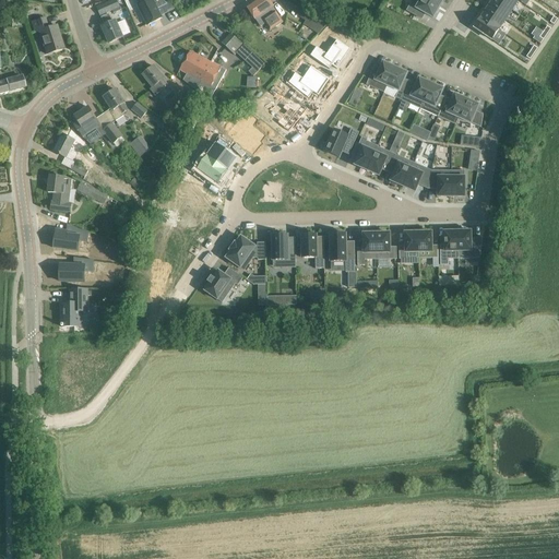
[(100,15),(113,11),(115,13),(121,10),(116,0),(115,0),(97,8),(100,15)]
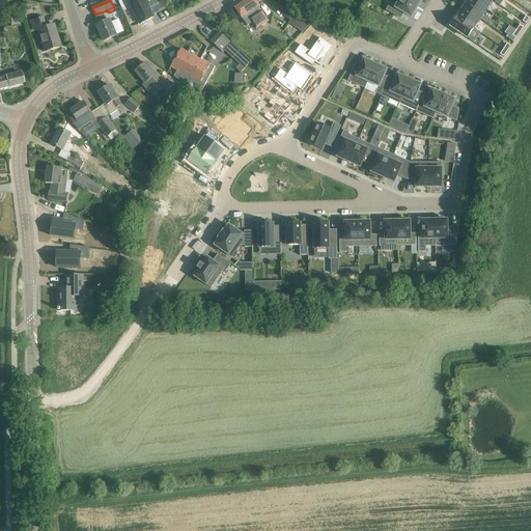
[(136,0),(139,5),(134,7),(142,27),(156,21),(151,12),(162,8),(156,0),(136,0)]
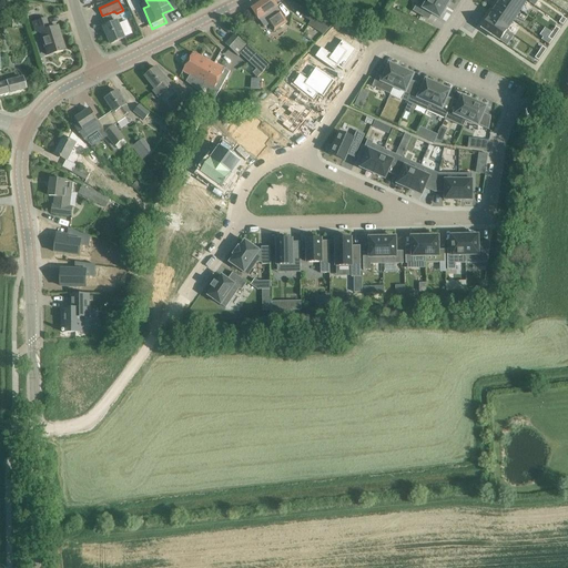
[(277,7),(276,4),(272,0),(262,0),(252,8),(260,20),(260,19),(265,28),(269,24),(274,32),(287,22),(277,8),(277,7)]
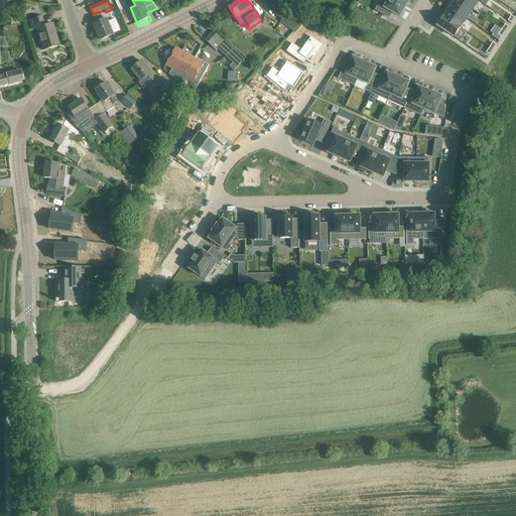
[(395,0),(381,0),(376,10),(389,17),(392,12),(400,17),(406,6),(395,0)]
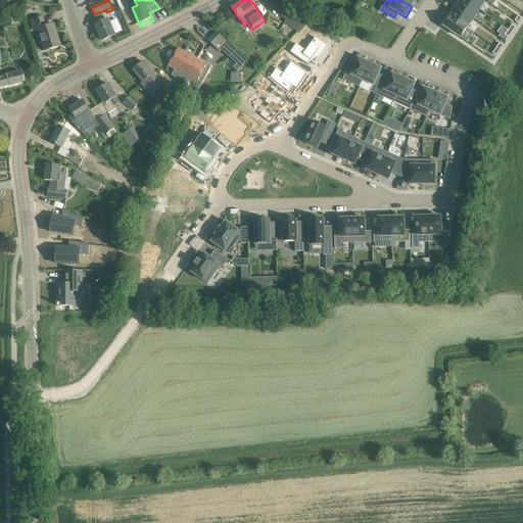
[(462,0),(457,8),(473,19),(479,10),(465,0),(462,0)]
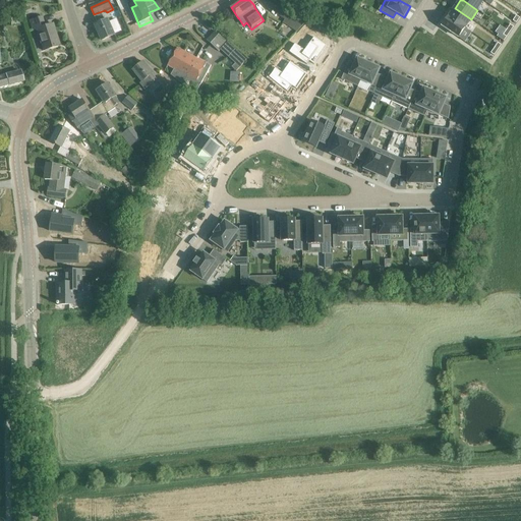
[(463,0),(477,10),(483,1),(482,0),(463,0)]
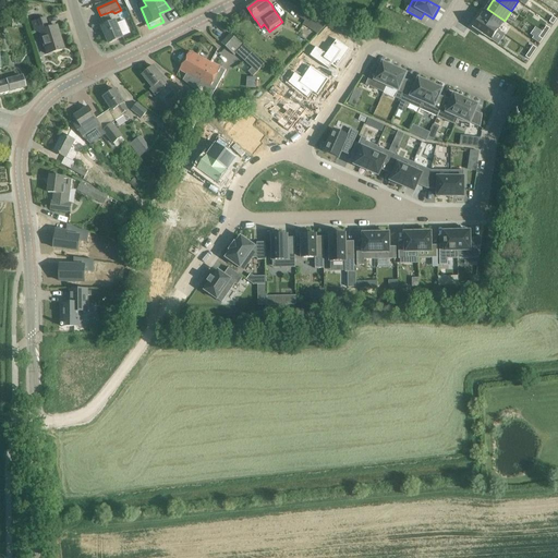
[(498,29),(505,21),(487,9),(481,19),(498,29)]
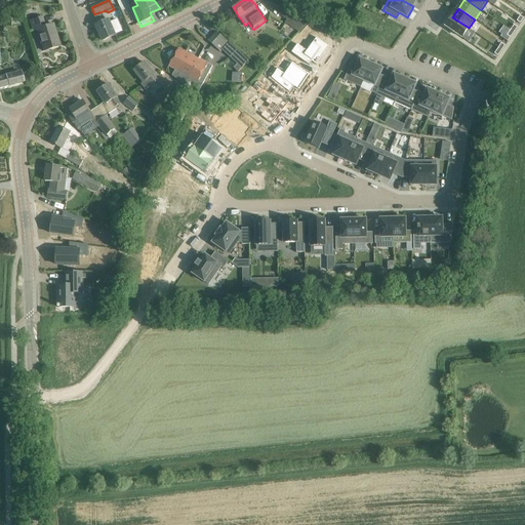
[(116,35),(112,26),(108,19),(106,21),(103,13),(94,16),(98,25),(95,26),(103,41),(116,35)]
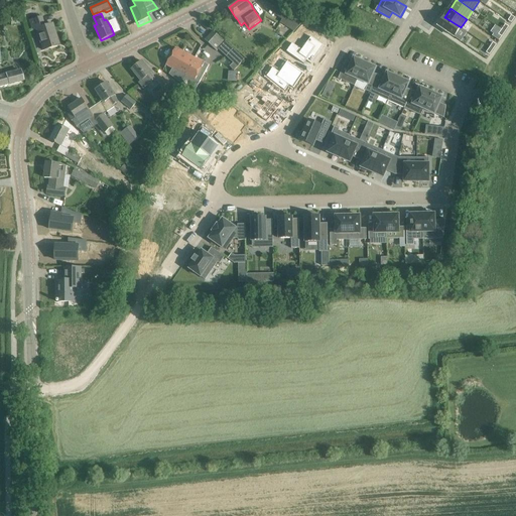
[(294,31),(301,24),(286,14),(280,23),(294,31)]
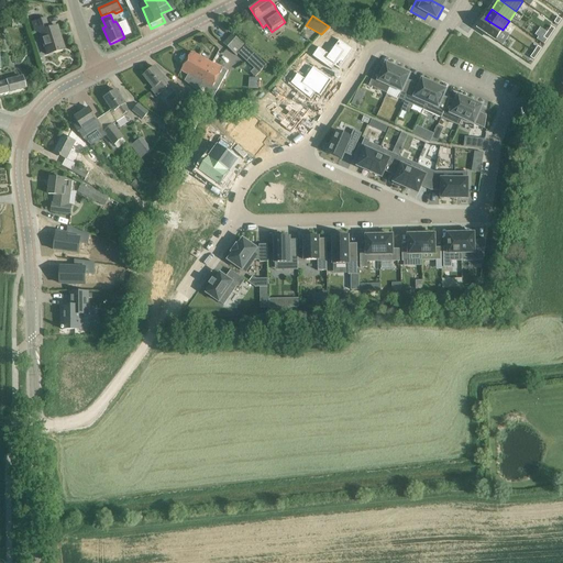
[(40,32),(43,44),(47,55),(64,50),(57,26),(48,29),(45,19),(34,22),(33,23),(36,33),(40,32)]
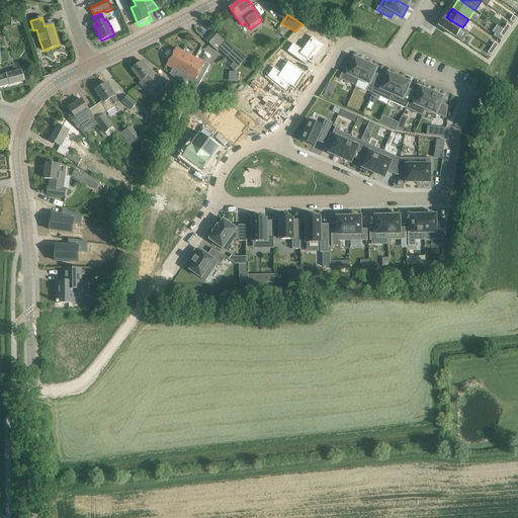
[(456,37),(462,27),(446,17),(440,26),(456,37)]
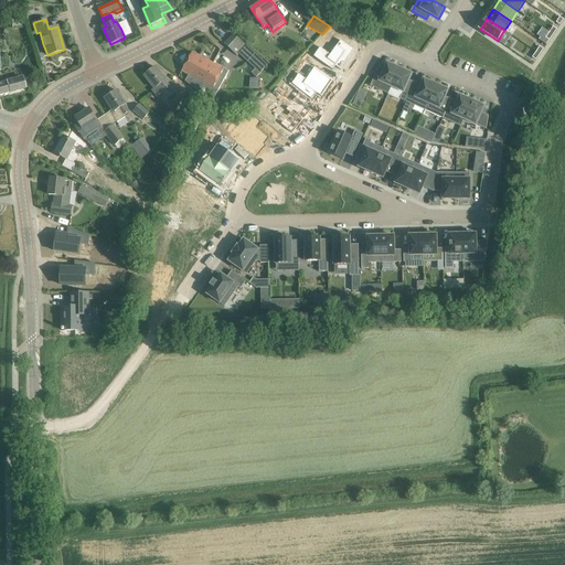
[(246,45),(242,41),(234,34),(224,44),(233,52),(237,56),(246,45)]
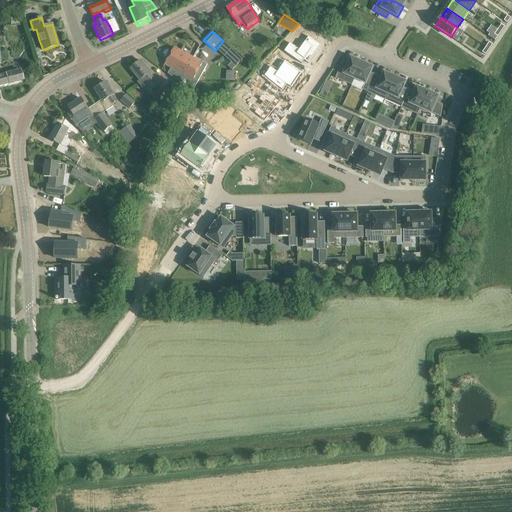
[(289,42),(284,51),(302,63),(304,60),(308,63),(320,45),(303,33),(294,46),(289,42)]
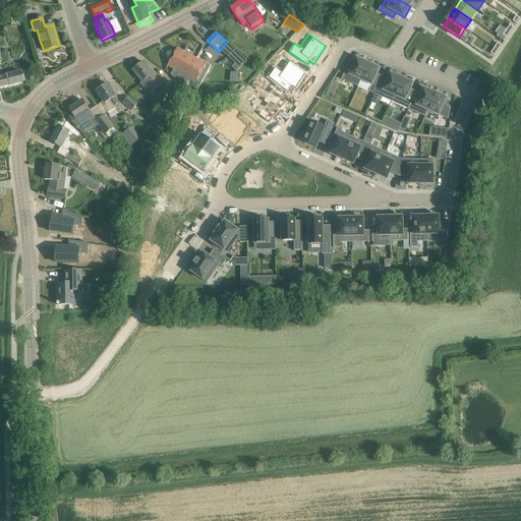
[(187,76),(196,58),(177,48),(168,65),(186,76),(187,76)]
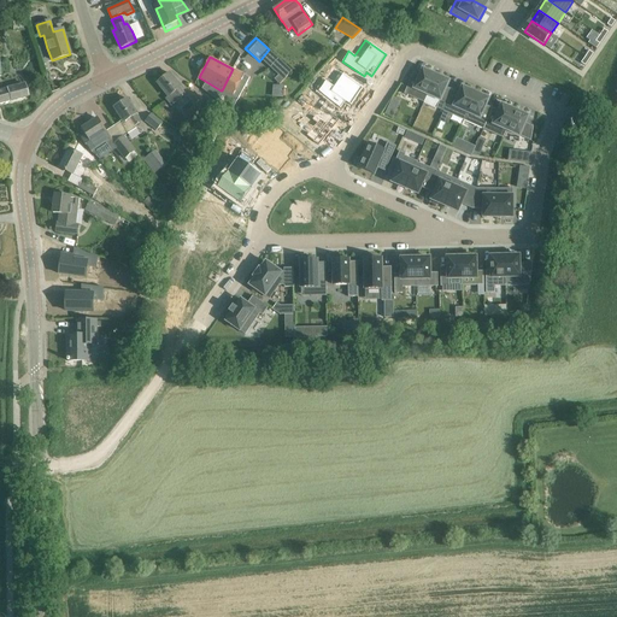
[(280,59),(271,69),(278,75),(275,80),(280,84),(292,70),(280,59)]
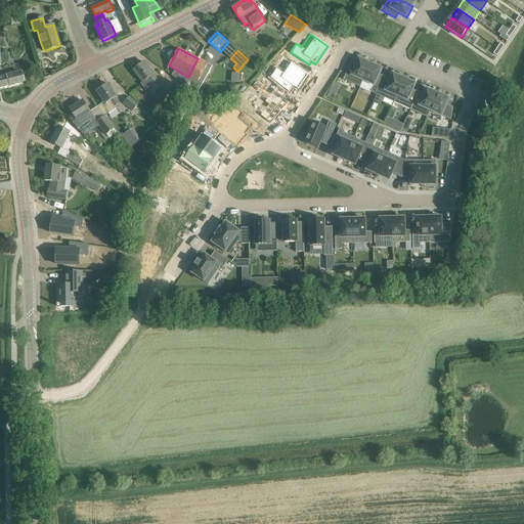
[(0,88),(9,86),(24,83),(22,73),(0,77),(0,64),(1,64),(0,53),(0,88)]
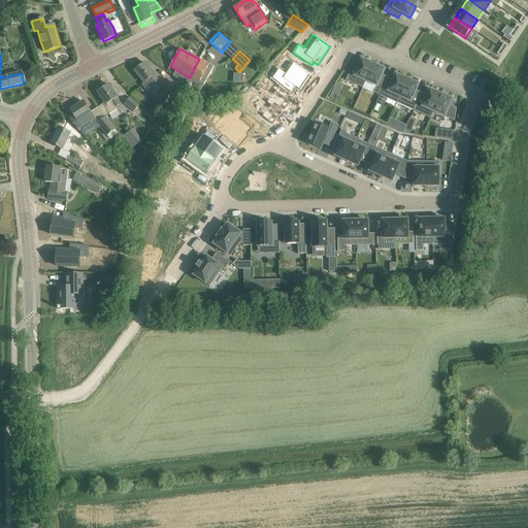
[(201,60),(199,59),(190,77),(186,85),(186,86),(191,89),(189,93),(201,91),(215,66),(201,60)]
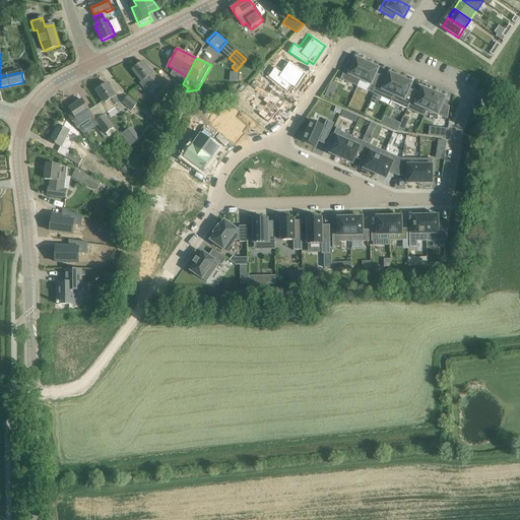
[(348,62),(341,79),(345,81),(349,83),(358,86),(361,80),(368,63),(356,59),(354,64),(348,62)]
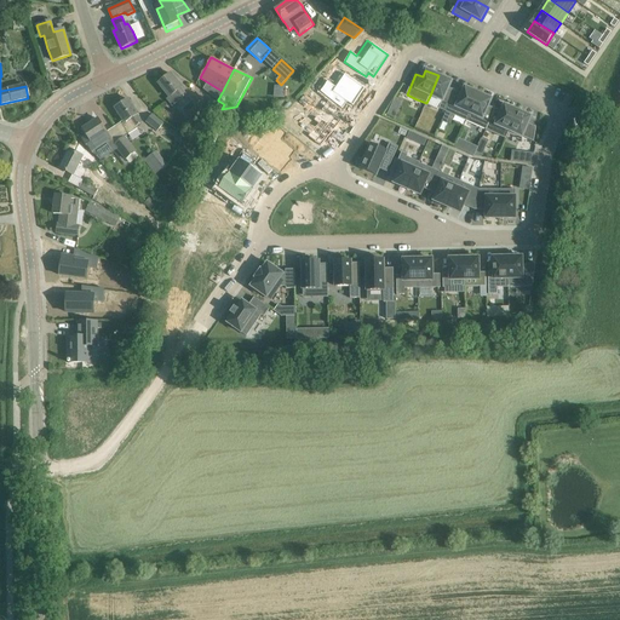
[(182,87),(178,84),(171,74),(159,84),(166,93),(170,97),(166,99),(172,107),(185,95),(181,89),(182,87)]
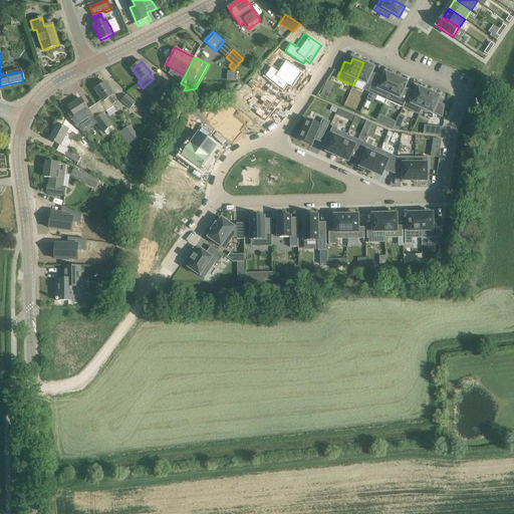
[(297,81),(303,73),(286,61),(285,62),(279,72),(274,69),(271,67),(265,76),(284,90),(288,84),(292,87),(293,88),(295,84),(297,81)]
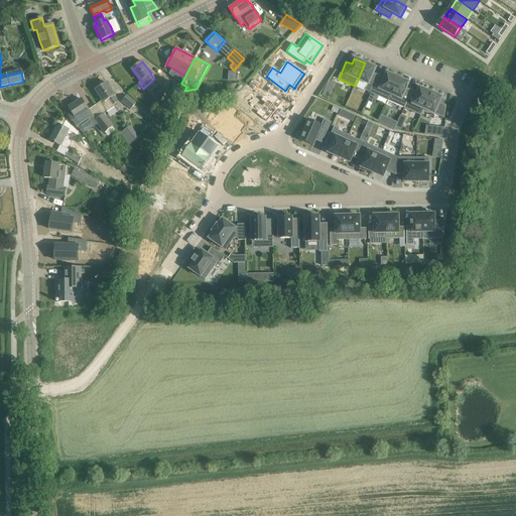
[(376,68),(365,62),(358,80),(369,85),(366,90),(372,92),(379,76),(374,74),(376,68)]
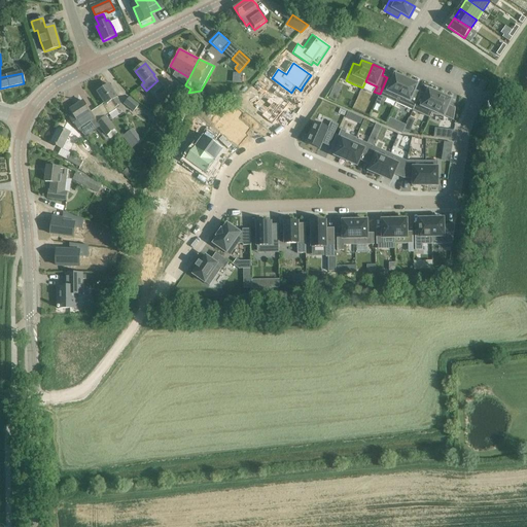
[(387,77),(380,94),(396,102),(407,79),(395,74),(393,80),(387,77)]
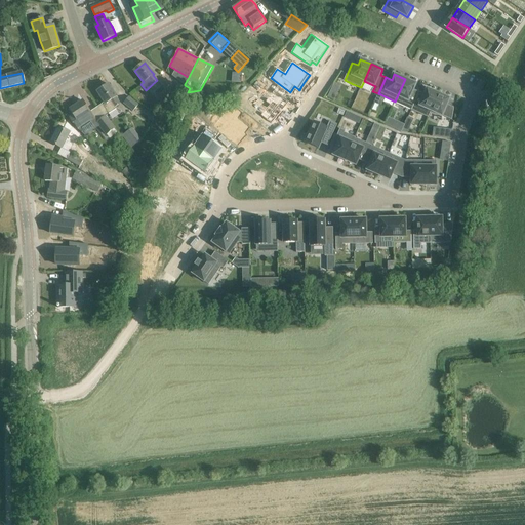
[(416,84),(405,79),(395,102),(405,106),(405,107),(411,110),(419,92),(413,90),(416,84)]
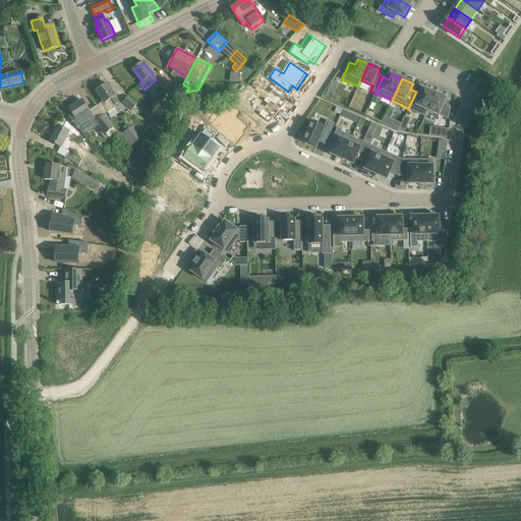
[(116,96),(113,92),(108,83),(97,91),(105,103),(103,104),(108,113),(116,109),(114,105),(119,103),(115,97),(116,96)]
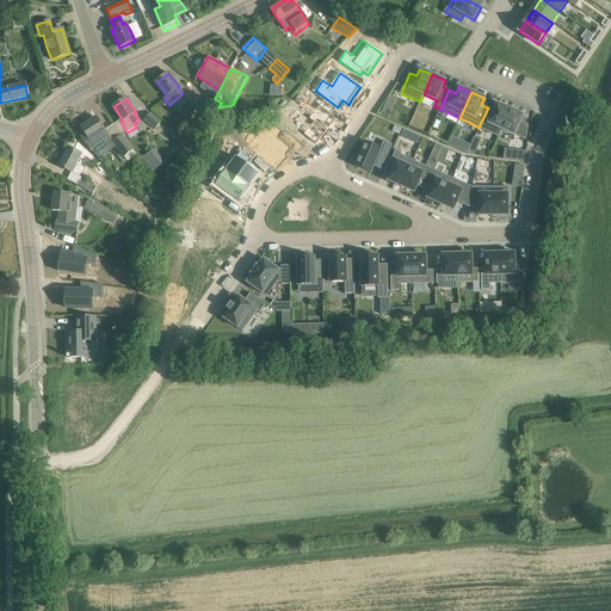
[(201,110),(192,125),(203,130),(210,115),(209,113),(215,102),(209,98),(201,110)]
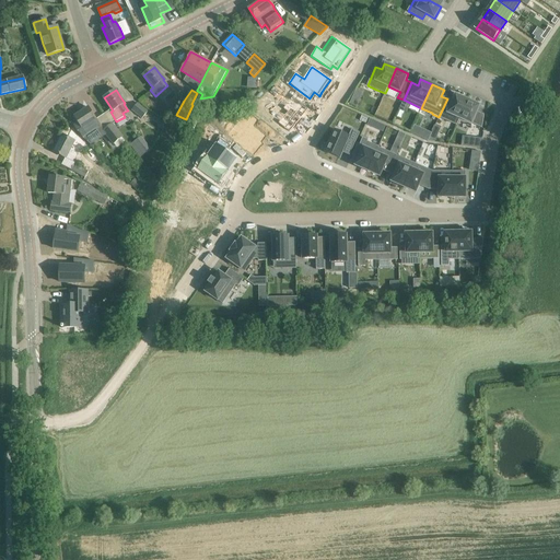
[(283,108),(287,112),(299,120),(308,108),(301,102),(304,97),(296,91),(283,108)]
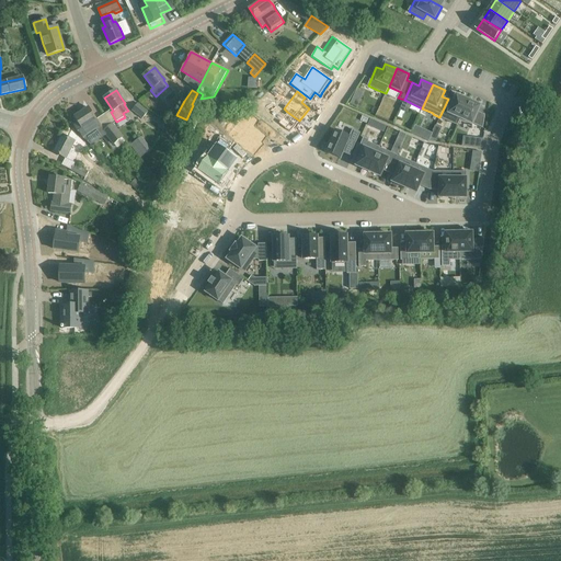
[(454,101),(448,99),(439,117),(458,126),(461,118),(469,101),(457,95),(454,101)]
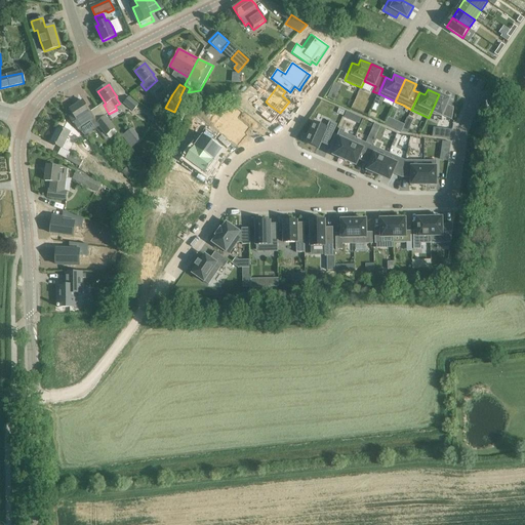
[(330,92),(328,97),(334,101),(336,94),(330,92)]
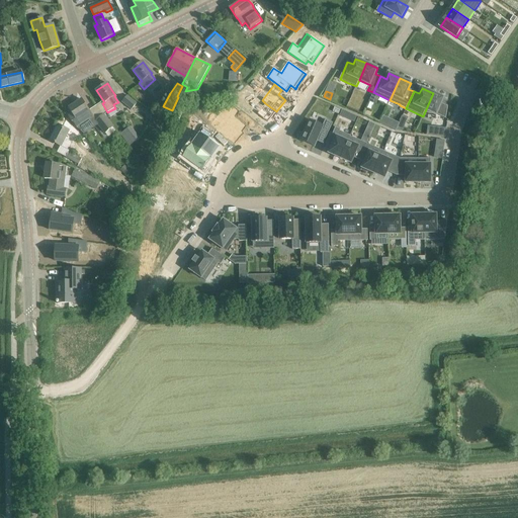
[(444,98),(433,93),(426,109),(446,118),(448,106),(441,103),(444,98)]
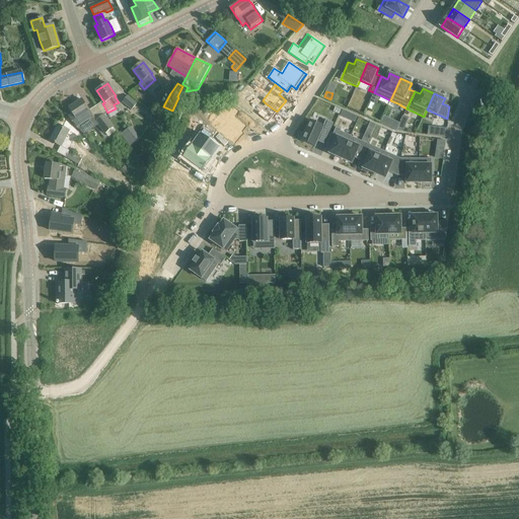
[(132,109),(137,103),(128,95),(123,102),(132,109)]
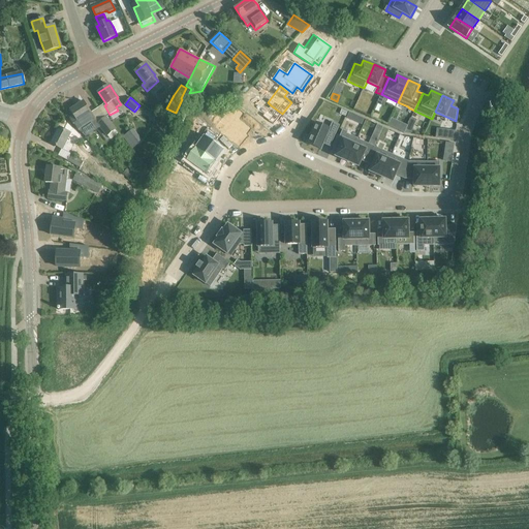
[(84,101),(70,110),(75,117),(71,119),(74,124),(75,124),(80,130),(89,124),(89,123),(95,119),(84,101)]
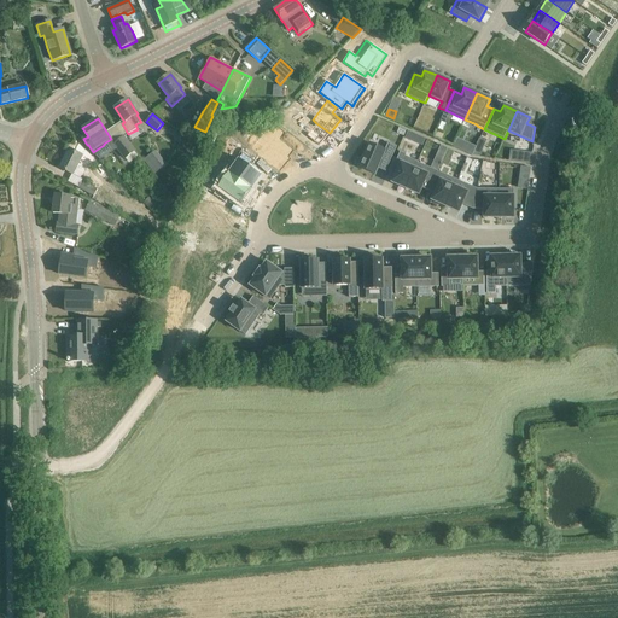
[(281,133),(266,122),(260,130),(266,135),(255,150),(278,167),(279,165),(280,168),(287,159),(285,157),(290,152),(281,145),(283,145),(277,140),(281,133)]
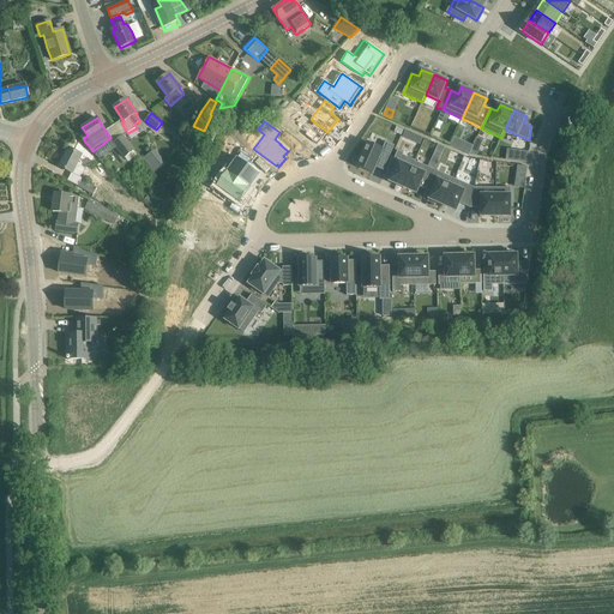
[(113,140),(126,132),(120,122),(107,132),(113,140)]
